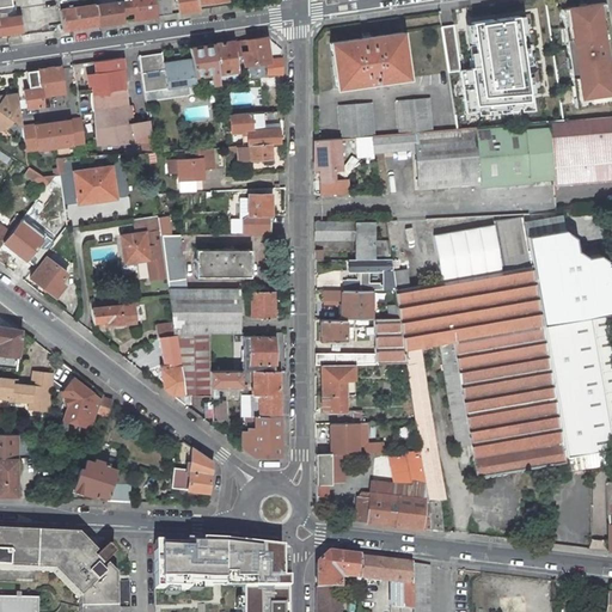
[(0,0),(0,34),(22,31),(19,17),(17,17),(8,18),(7,16),(6,16),(5,12),(0,12),(0,8),(0,10),(0,8),(0,6),(11,5),(10,0),(0,0)]
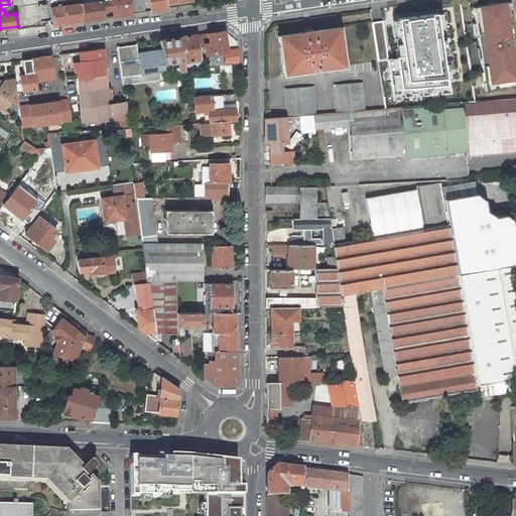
[(52,25),(84,20),(81,4),(81,3),(66,6),(65,0),(48,0),(50,8),(49,8),(52,25)]
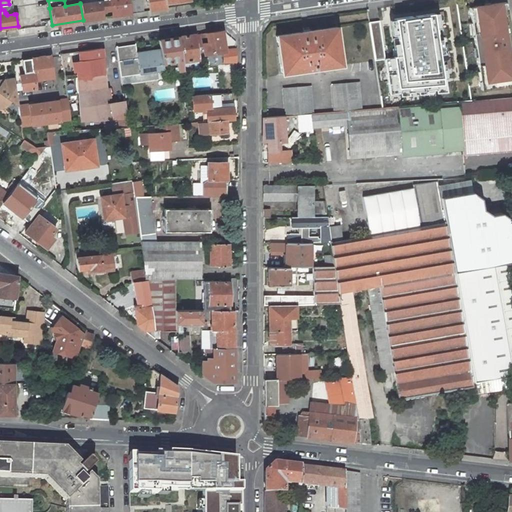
[(80,4),(83,20),(102,18),(101,11),(111,10),(112,10),(110,0),(103,1),(102,0),(79,0),(80,3),(80,4)]
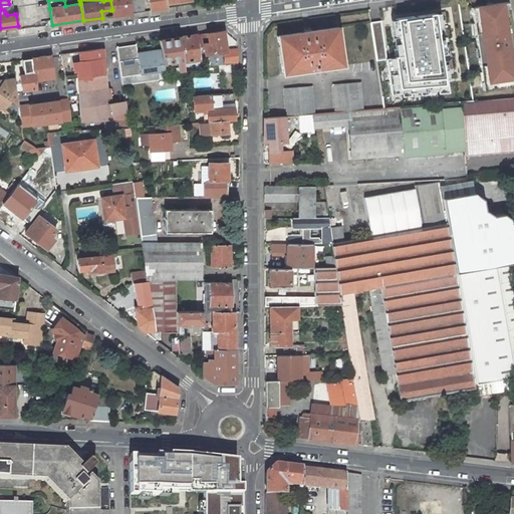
[(102,0),(103,1),(110,0),(112,10),(111,10),(112,16),(131,14),(129,0),(102,0)]
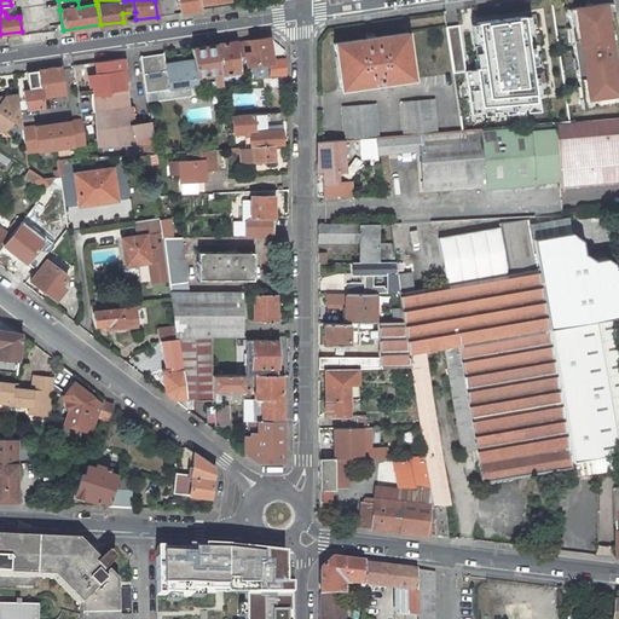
[(171,0),(155,0),(157,17),(173,15),(171,0)]
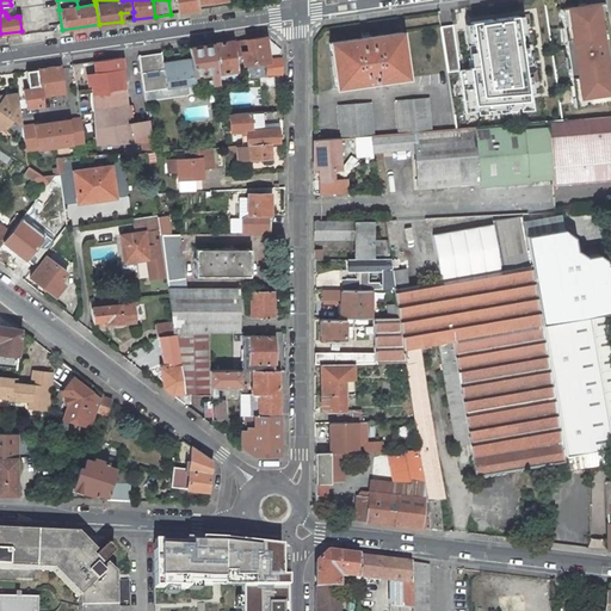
[(177,0),(179,13),(199,10),(199,4),(197,0),(177,0)]
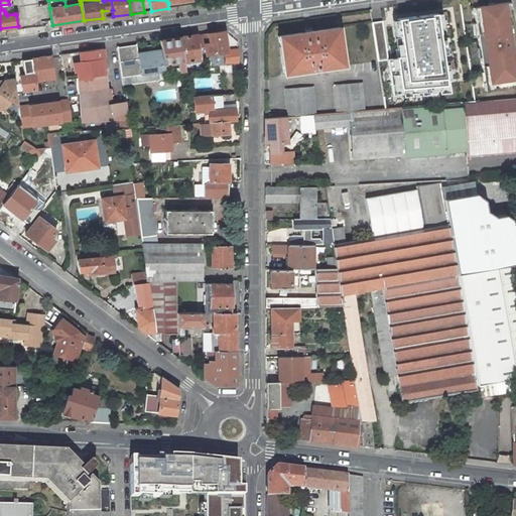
[(475,102),(469,60),(460,0),(444,0),(461,103),(475,102)]
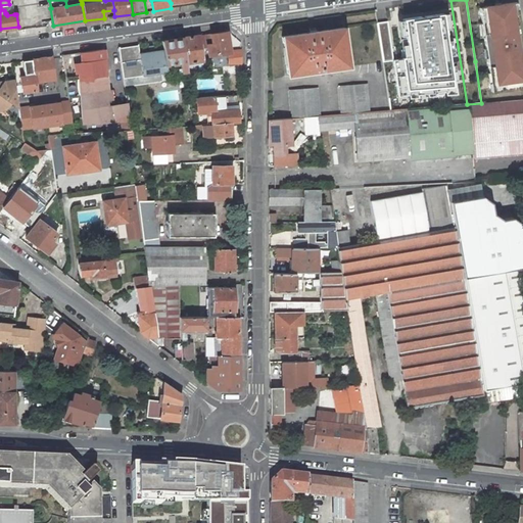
[(522,47),(516,2),(479,8),(481,24),(485,24),(486,33),(483,37),(484,42),(485,49),(489,52),(490,57),(486,57),(489,73),(492,73),(493,79),(491,88),(491,92),(522,87),(522,63),(522,64),(522,58),(522,47)]
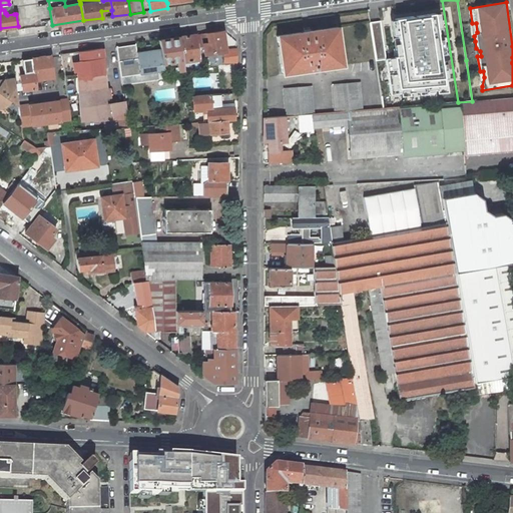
[(7,15),(14,14),(12,3),(9,4),(0,5),(0,7),(0,8),(0,7),(0,10),(4,10),(5,13),(6,13),(7,15)]
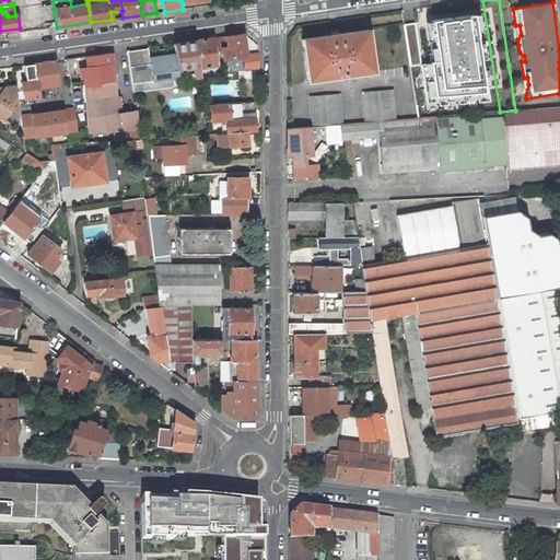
[(302,39),(307,81),(374,71),(368,30),(302,39)]
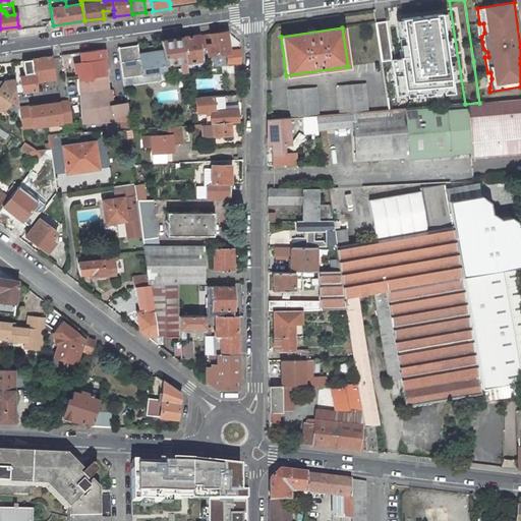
[(228,63),(240,62),(240,51),(229,52),(226,31),(205,35),(208,55),(226,53),(228,63)]
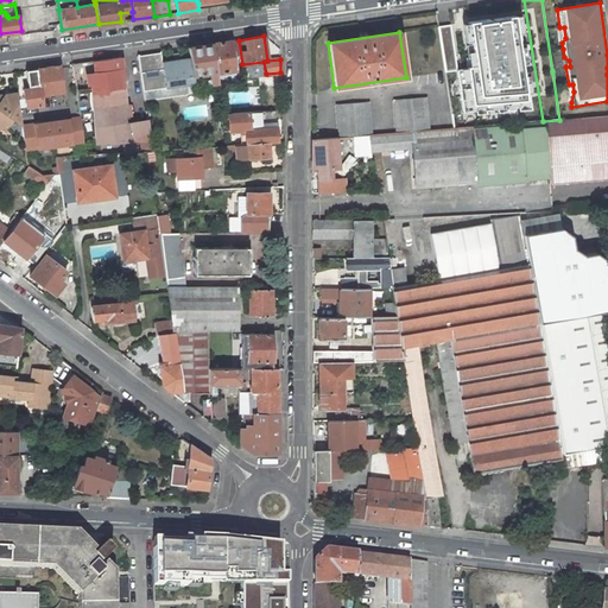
[(233,40),(211,44),(215,74),(236,70),(233,40)]
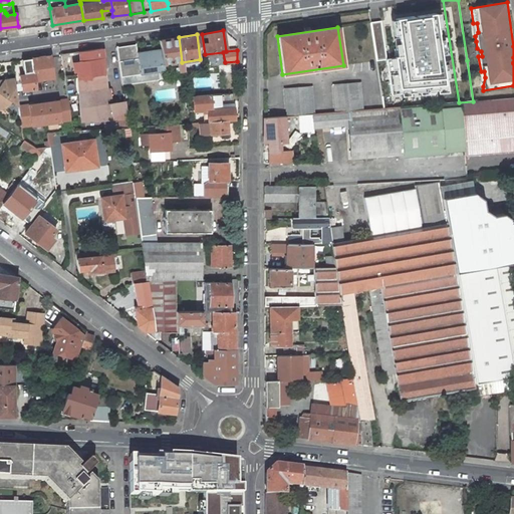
[(419,39),(418,39),(417,38),(415,36),(413,35),(411,35),(409,36),(407,38),(405,40),(405,43),(384,46),(390,80),(421,75),(419,63),(422,63),(419,39)]
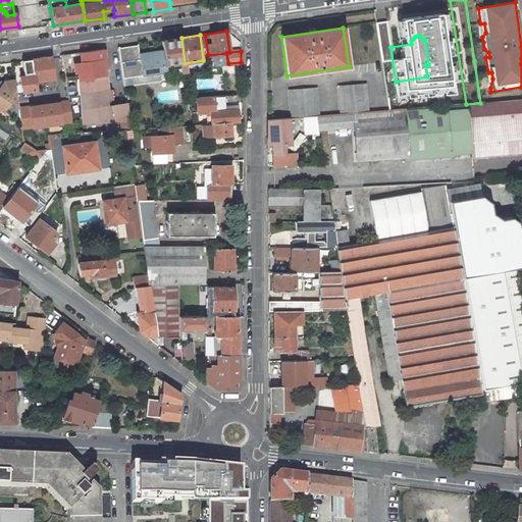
[(137,46),(118,48),(123,86),(161,81),(160,72),(167,71),(166,64),(178,62),(179,67),(177,67),(177,71),(186,70),(185,63),(181,38),(161,41),(163,49),(139,53),(137,46)]
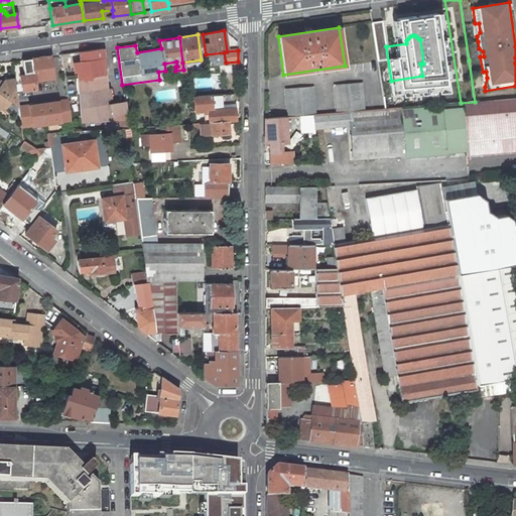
[(111,120),(127,119),(125,103),(116,104),(116,105),(111,105),(110,100),(108,101),(108,98),(110,98),(108,89),(106,89),(105,83),(107,83),(106,74),(104,74),(102,57),(104,56),(103,48),(80,51),(81,61),(74,62),(75,72),(78,72),(78,78),(76,78),(76,83),(77,90),(79,97),(80,97),(82,118),(85,117),(86,122),(111,120)]
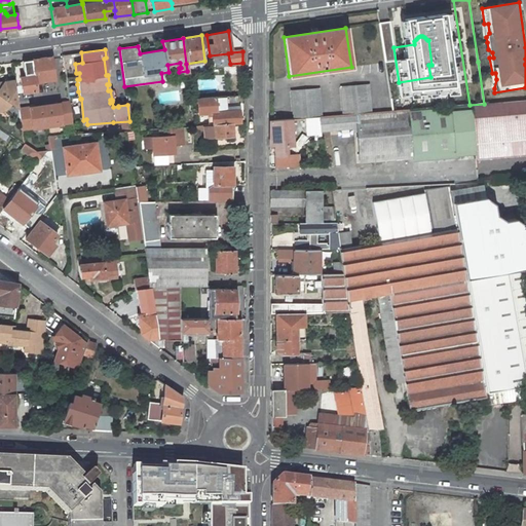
[(52,57),(32,60),(23,61),(25,76),(21,77),(23,92),(36,90),(35,82),(55,79),(52,57)]
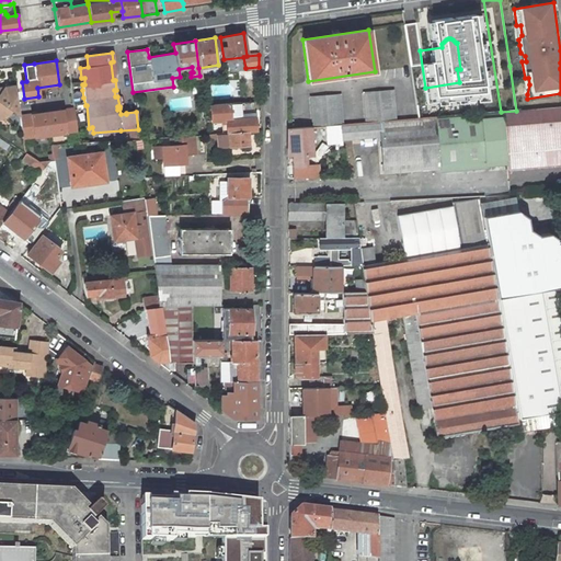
[(0,88),(0,118),(6,117),(13,124),(20,116),(15,86),(0,88)]
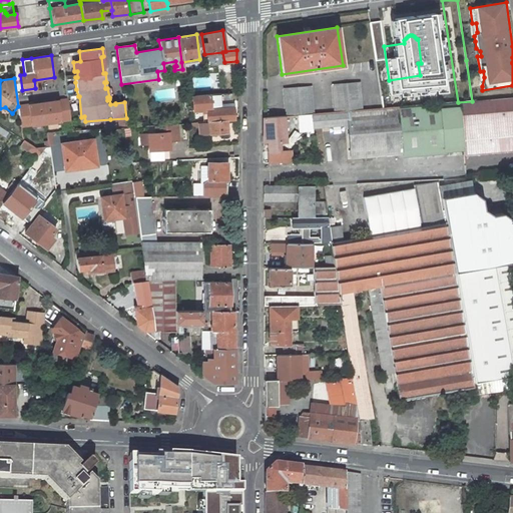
[(360,82),(333,85),(335,112),(362,110),(360,82)]
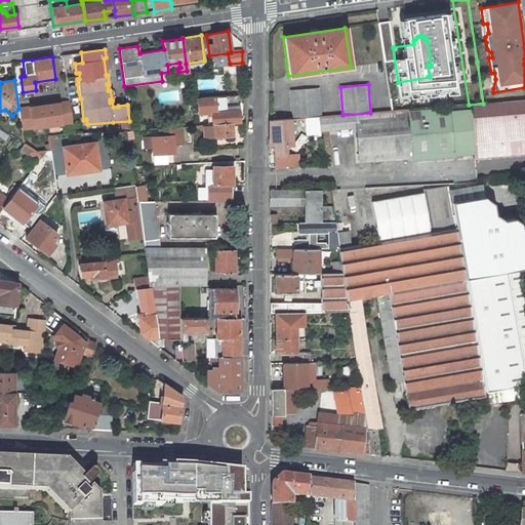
[(319,88),(290,91),(293,119),(305,118),(318,117),(321,117),(319,88)]
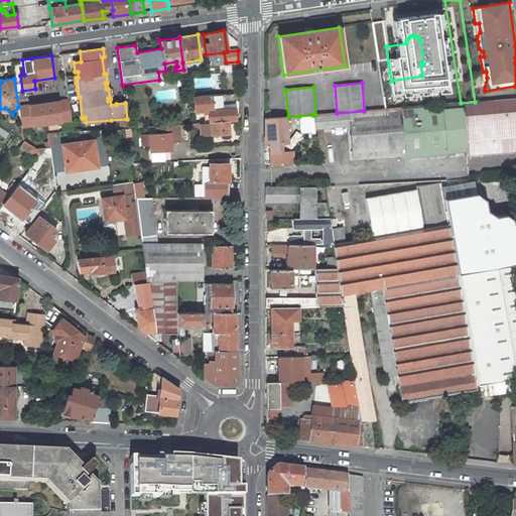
[(228,121),(235,121),(235,108),(223,109),(223,106),(234,106),(233,94),(192,96),(194,111),(204,111),(205,123),(228,121)]
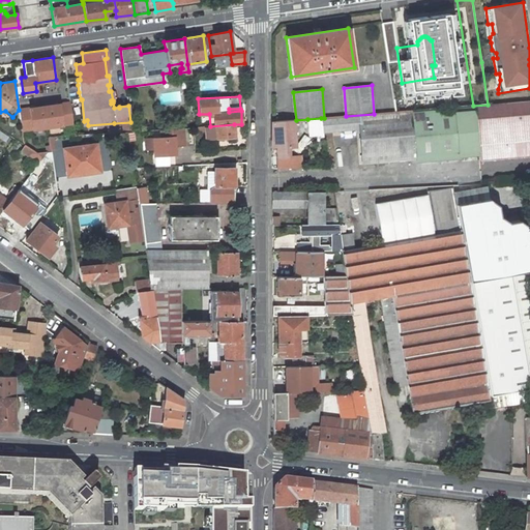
[(529,100),(474,106),(474,109),(478,153),(479,159),(529,155),(529,100)]
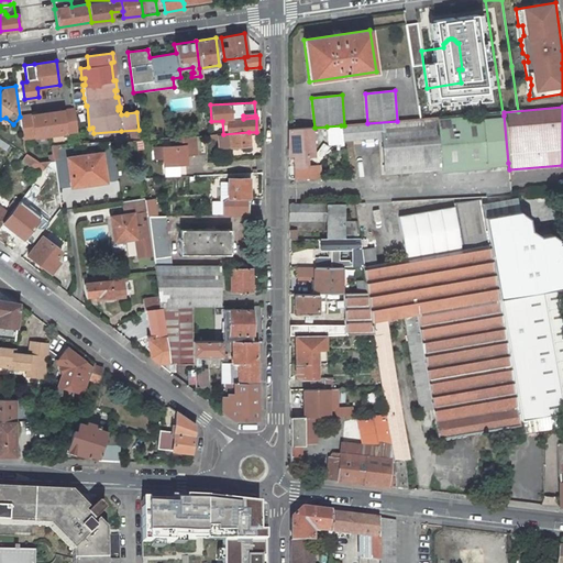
[(23,139),(77,131),(75,109),(20,117),(23,139)]
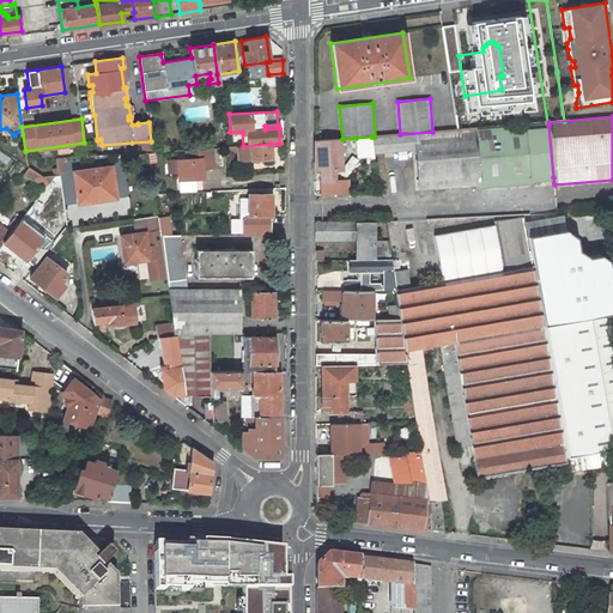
[(477,132),(481,183),(553,177),(548,126),(477,132)]
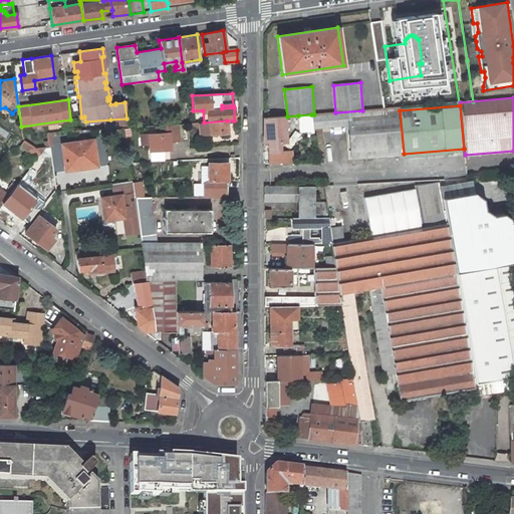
[(314,114),(311,114),(313,127),(349,124),(352,159),(404,154),(400,110),(400,107),(362,110),(335,112),(314,114)]
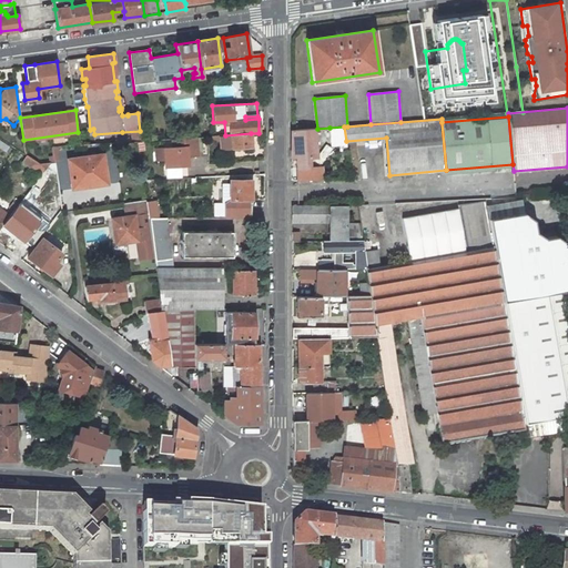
[(330,128),(331,143),(340,142),(346,142),(346,141),(344,127),(330,128)]
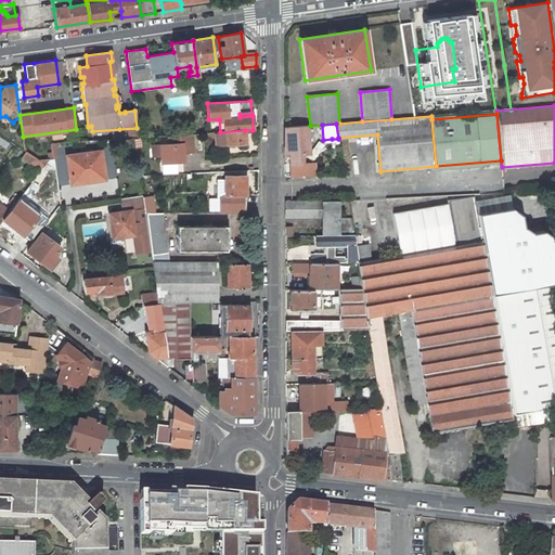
[(307,126),(285,127),(285,153),(289,153),(291,164),(301,164),(301,154),(309,154),(307,126)]
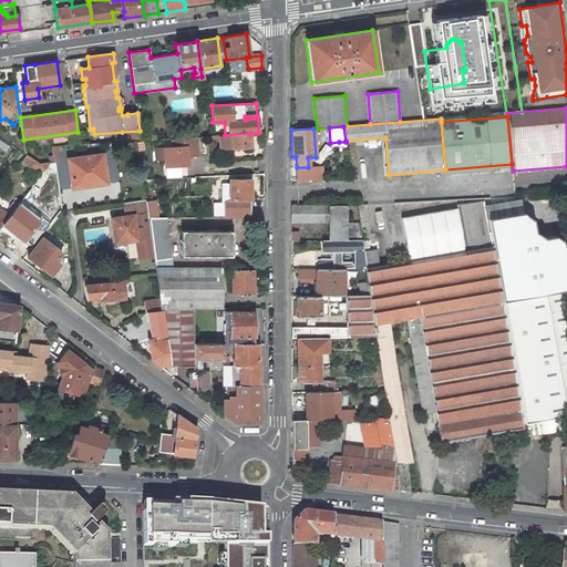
[(225,135),(210,136),(208,136),(208,141),(219,140),(220,148),(251,146),(250,133),(225,135)]
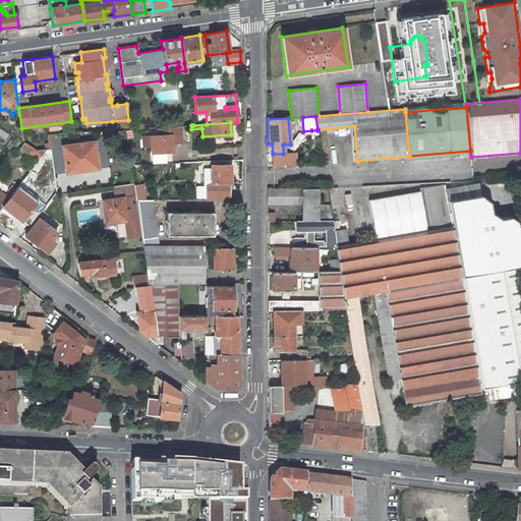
[(181,140),(180,126),(158,128),(159,134),(151,135),(152,154),(172,153),(171,145),(171,141),(181,140)]
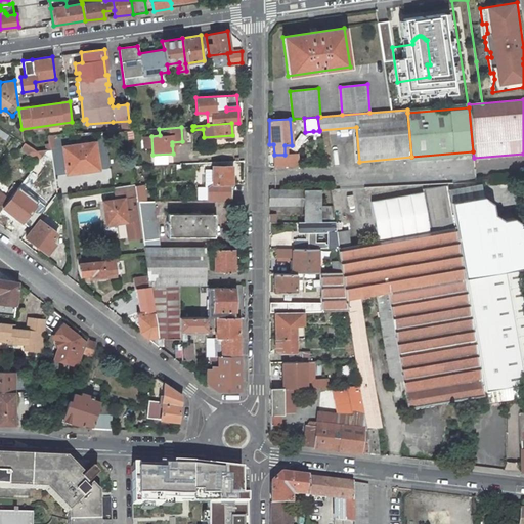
[(0,136),(6,140),(9,136),(0,129),(0,136)]
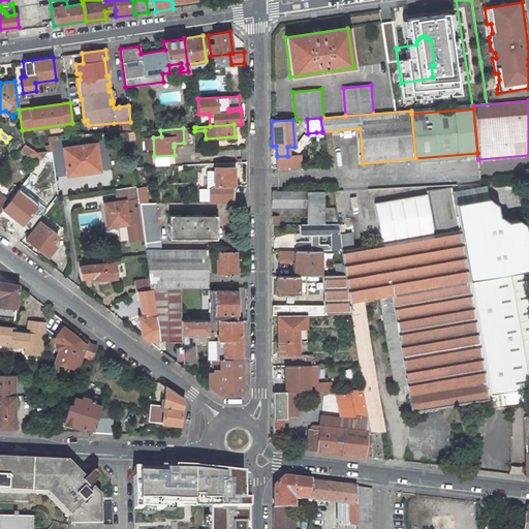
[(79,169),(98,166),(95,145),(67,149),(65,149),(64,149),(68,175),(80,174),(79,169)]
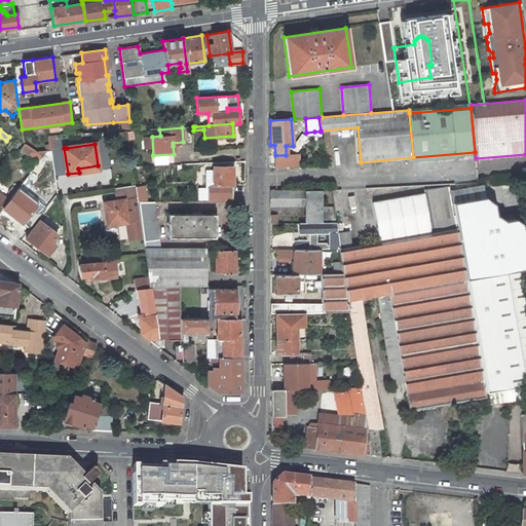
[(30,156),(33,151),(25,145),(21,150),(30,156)]
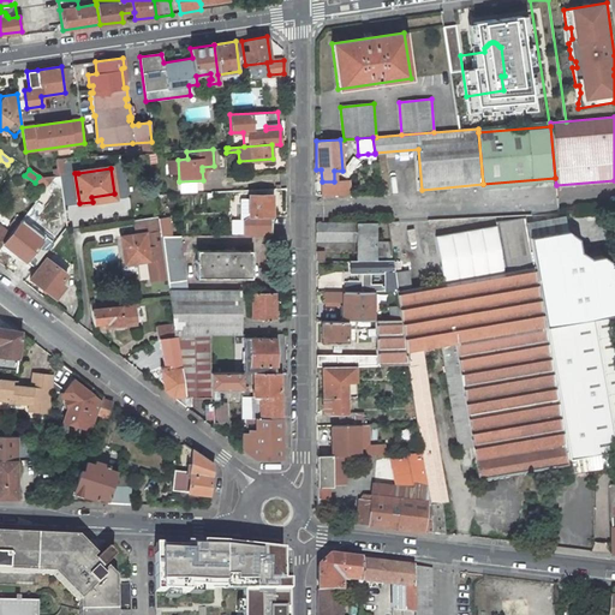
[(48,185),(54,177),(42,179),(39,177),(35,183),(41,186),(48,185)]
